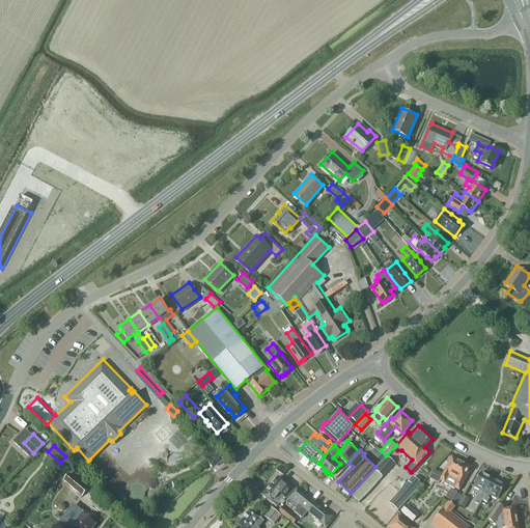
[(365,495),(377,482),(384,475),(396,462),(388,454),(375,469),(353,494),(360,501),(365,495)]
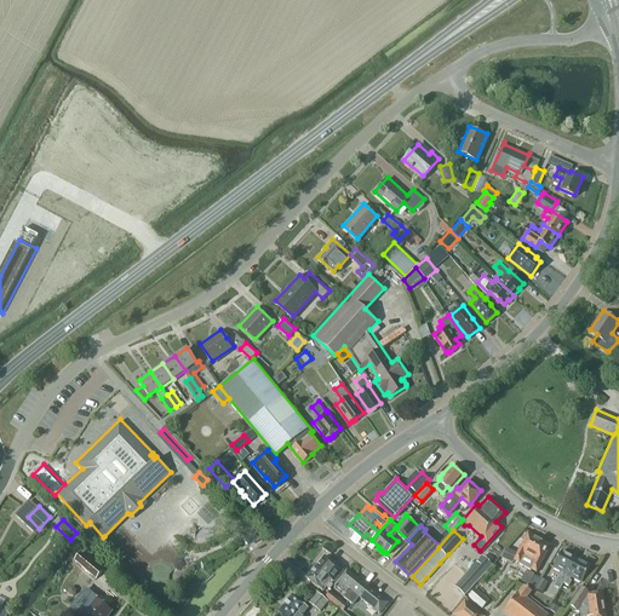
[(508,547),(500,554),(514,562),(515,558),(519,560),(531,566),(537,570),(546,551),(550,543),(548,542),(545,540),(542,539),(539,537),(537,536),(534,534),(531,534),(528,533),(525,539),(523,539),(516,552),(508,547)]
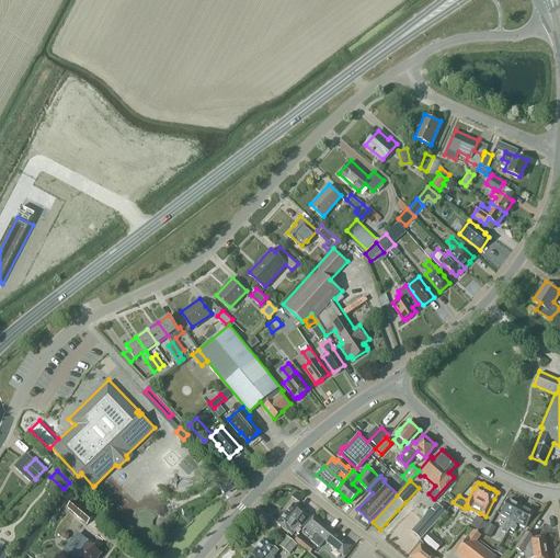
[(304,494),(296,490),(293,496),(299,500),(304,494)]
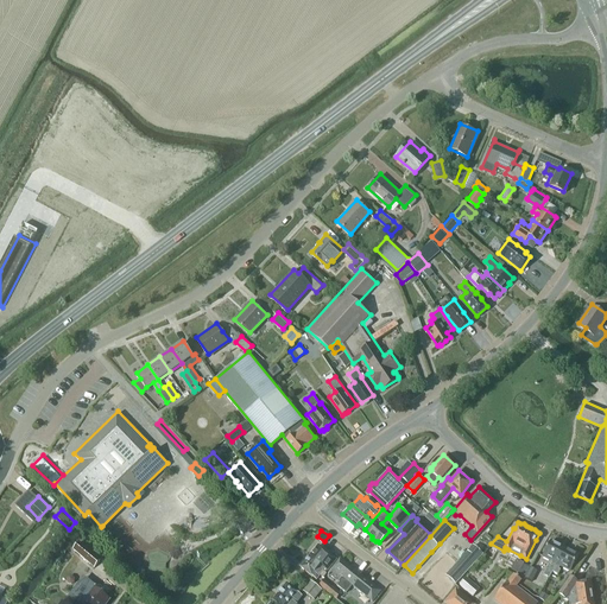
[(552,570),(566,546),(551,538),(543,553),(552,559),(551,563),(549,561),(547,566),(544,572),(550,576),(552,570)]
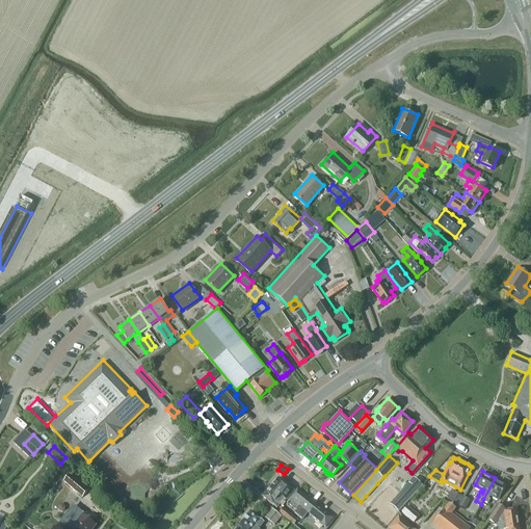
[(83,495),(89,487),(71,472),(64,479),(83,495)]
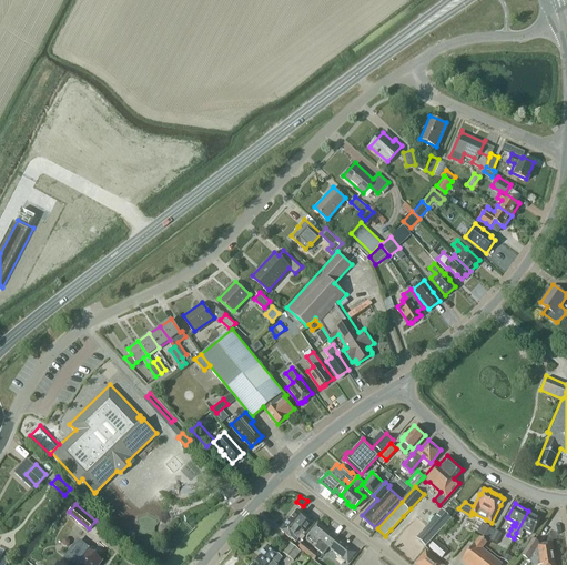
[(314,518),(309,514),(307,516),(297,507),(290,517),(304,530),(303,532),(305,533),(314,522),(313,520),(314,518)]
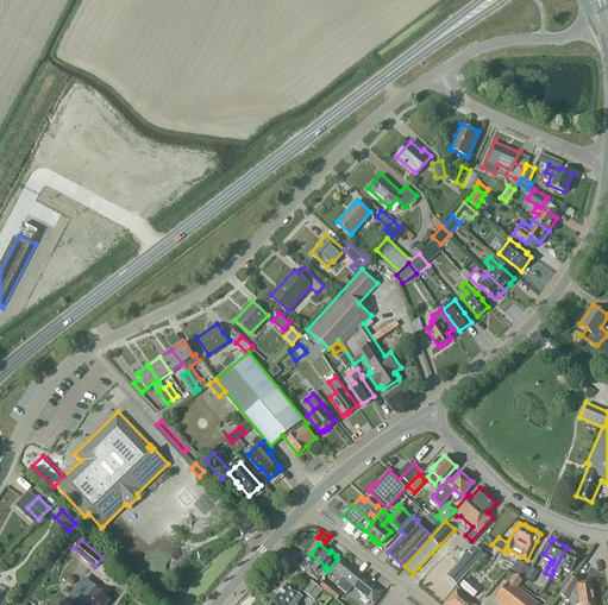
[(457,583),(484,553),(474,543),(446,574),(457,583)]
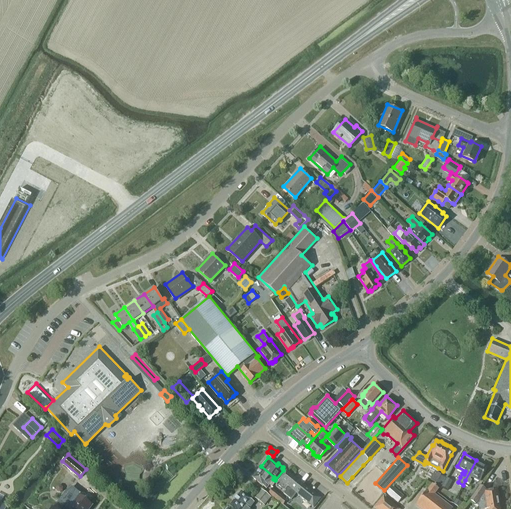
[(465,480),(470,482),(472,478),(470,477),(471,475),(481,480),(488,466),(476,460),(465,480)]
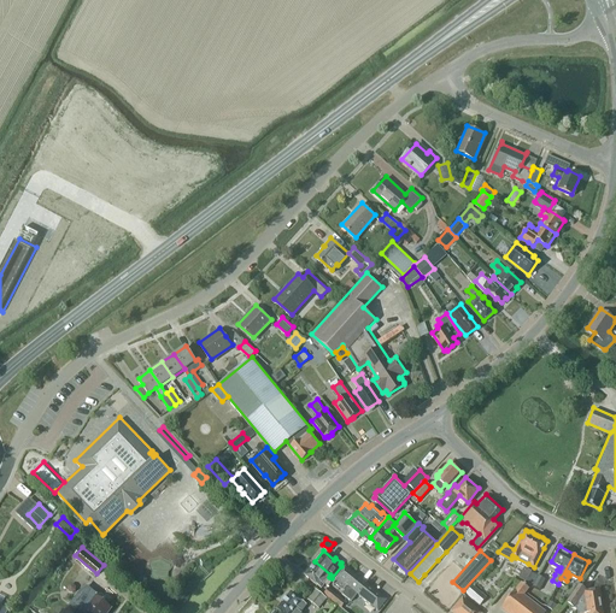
[(315,561),(305,573),(322,585),(326,582),(328,583),(332,579),(332,578),(329,577),(330,575),(315,561)]
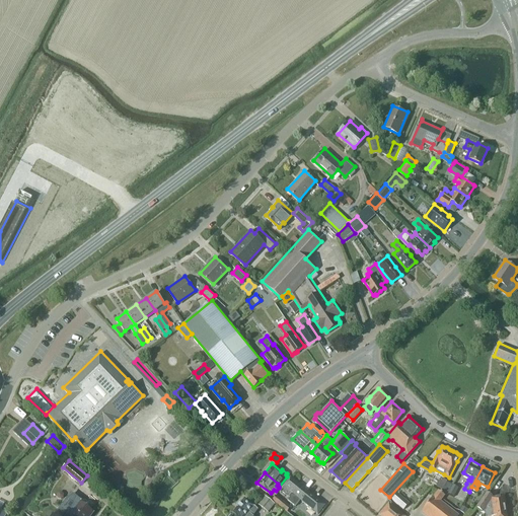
[(442,474),(438,484),(444,487),(449,477),(442,474)]
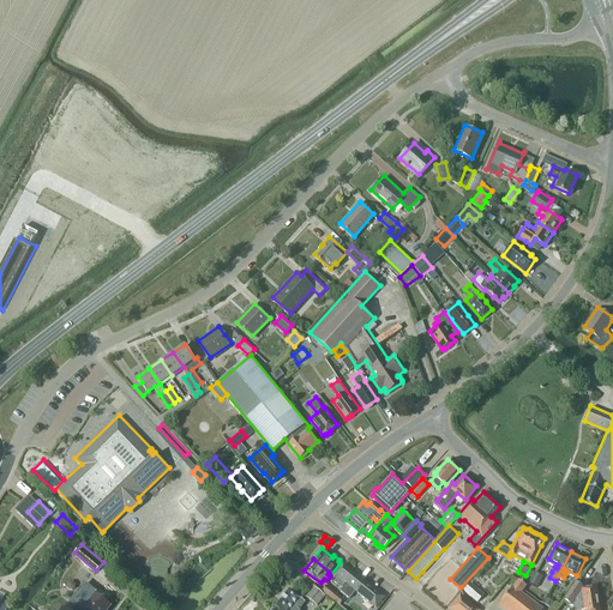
[(342,585),(354,571),(344,562),(332,577),(342,585)]
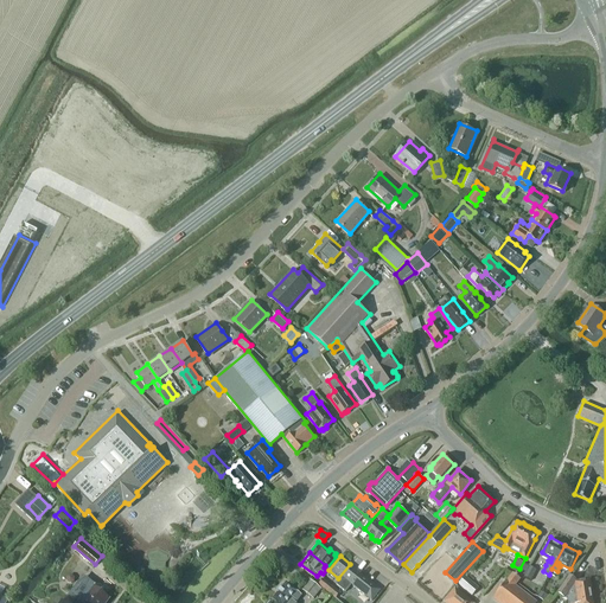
[(350,564),(338,578),(339,579),(337,582),(346,590),(352,583),(372,598),(381,588),(350,564)]
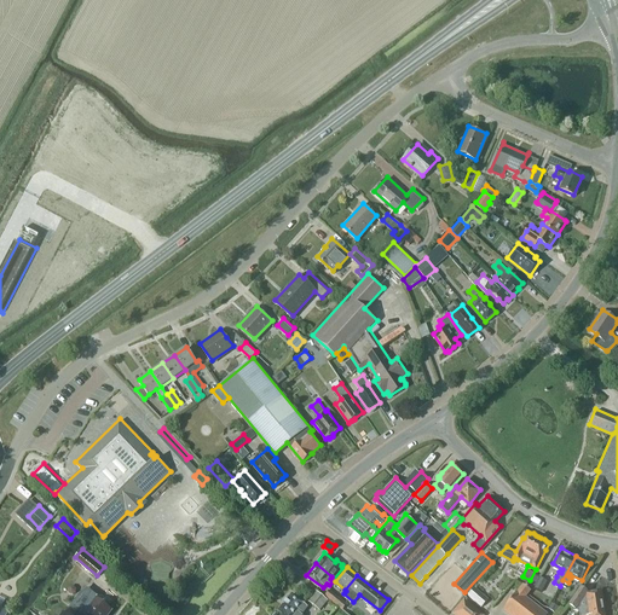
[(542,590),(548,579),(541,575),(535,586),(542,590)]
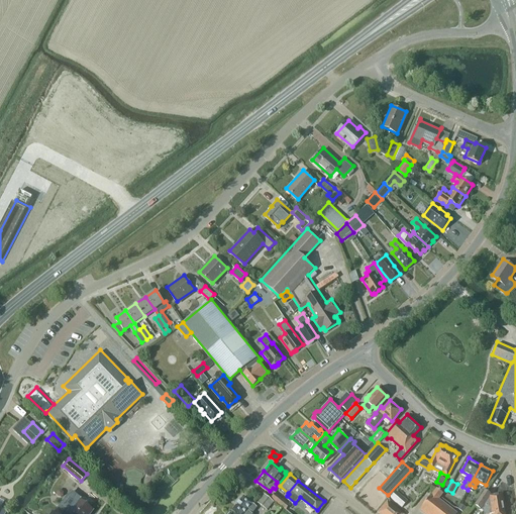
[(455,513),(457,512),(439,497),(443,492),(437,487),(420,508),(428,513),(455,513)]
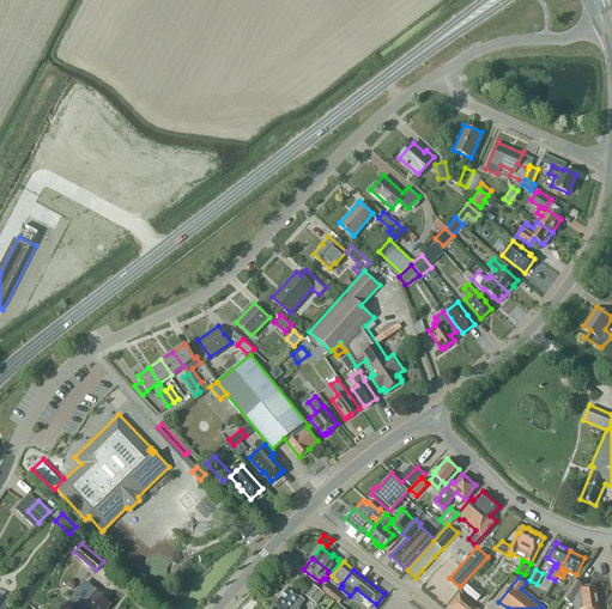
[(574,602),(598,598),(597,584),(582,585),(582,583),(576,579),(563,597),(573,603),(574,602)]
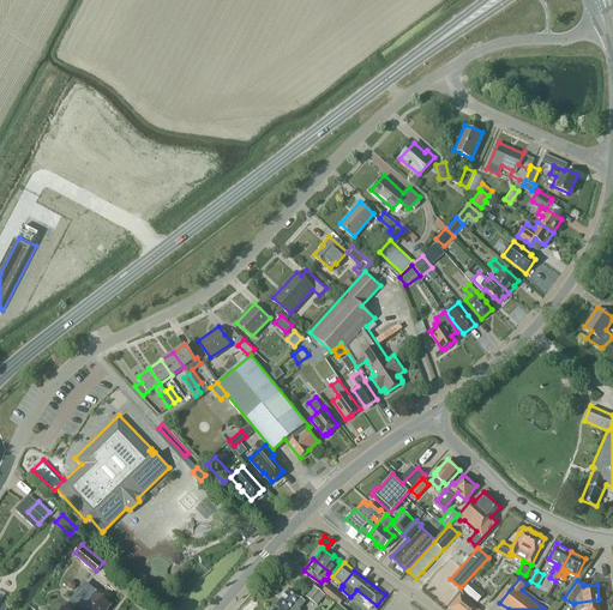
[(479,599),(484,593),(470,581),(466,587),(479,599)]
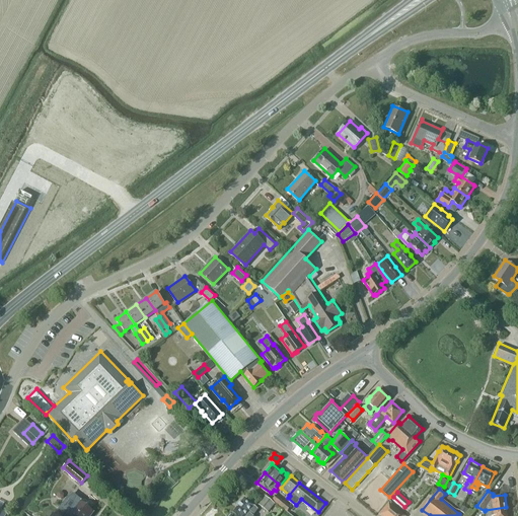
[(278,503),(282,498),(277,493),(273,498),(278,503)]
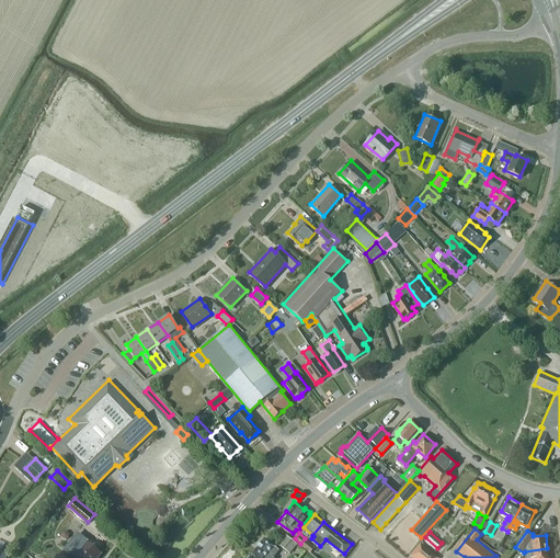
[(290,553),(298,543),(287,534),(280,544),(290,553)]
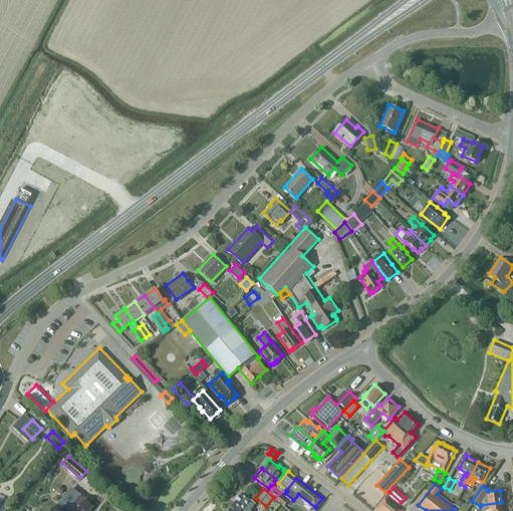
[(253,510),(251,509),(256,502),(243,492),(242,493),(240,493),(238,496),(238,498),(231,506),(237,510),(253,510)]
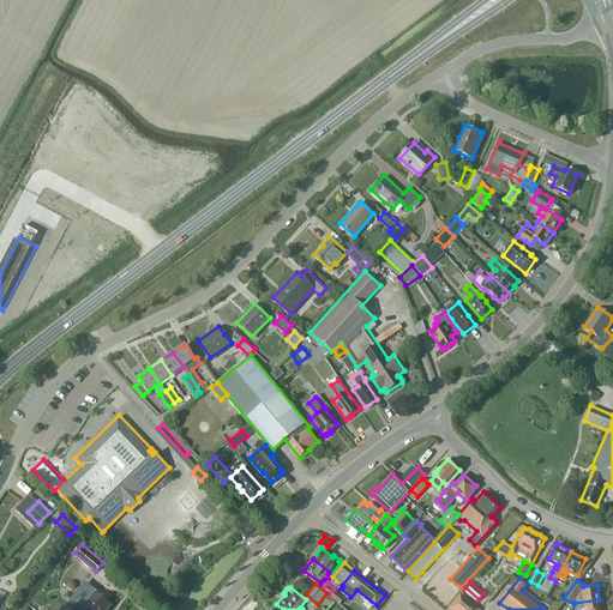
[(335,598),(340,593),(334,589),(329,595),(335,598)]
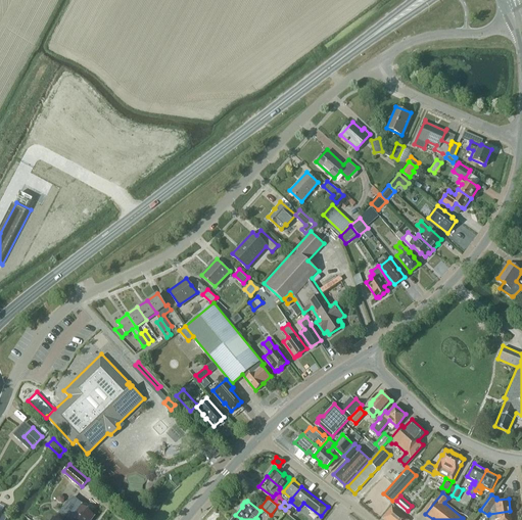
[(89,519),(94,514),(80,503),(75,510),(76,511),(68,519),(89,519)]
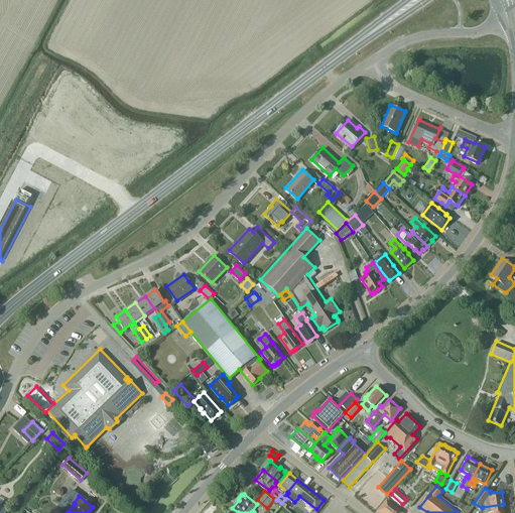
[(285,499),(281,503),(285,507),(289,502),(285,499)]
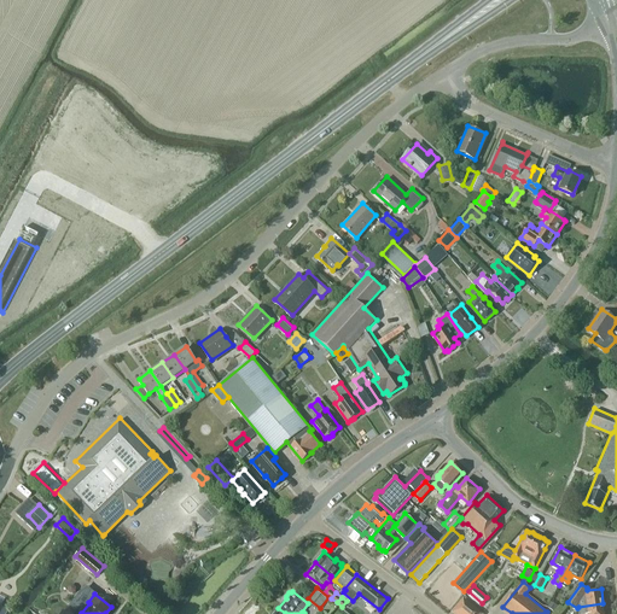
[(458,613),(479,613),(482,613),(464,598),(454,610),(458,613)]
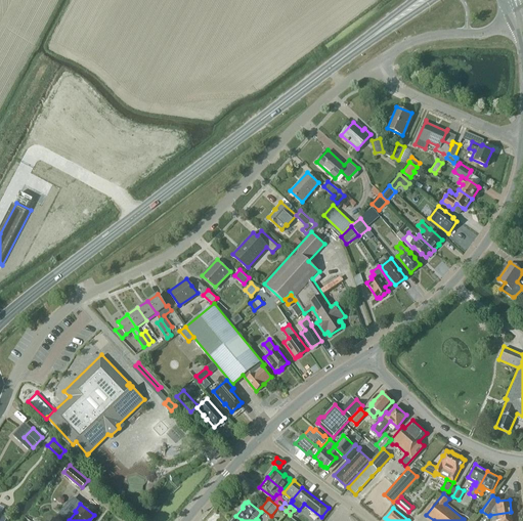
[(490,515),(489,516),(490,517),(490,520),(491,520),(494,520),(493,520),(512,520),(511,512),(490,515)]
